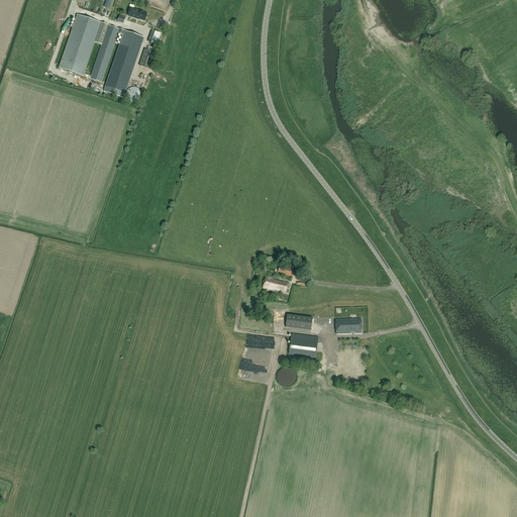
[(137,19),(144,21),(147,14),(141,12),(130,8),(128,16),(137,19)]
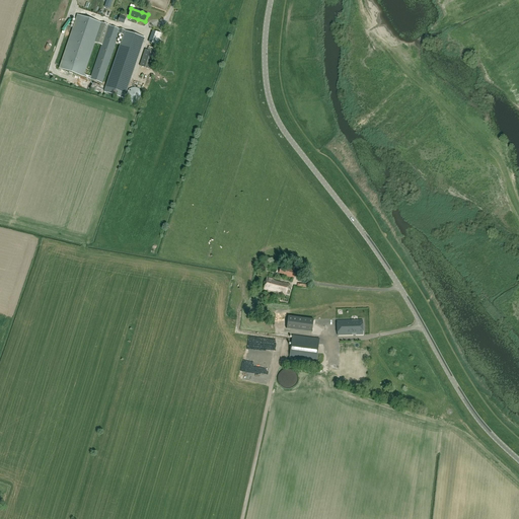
[(94,44),(101,23),(77,15),(59,69),(83,77),(83,76),(90,79),(91,77),(84,74),(94,44)]
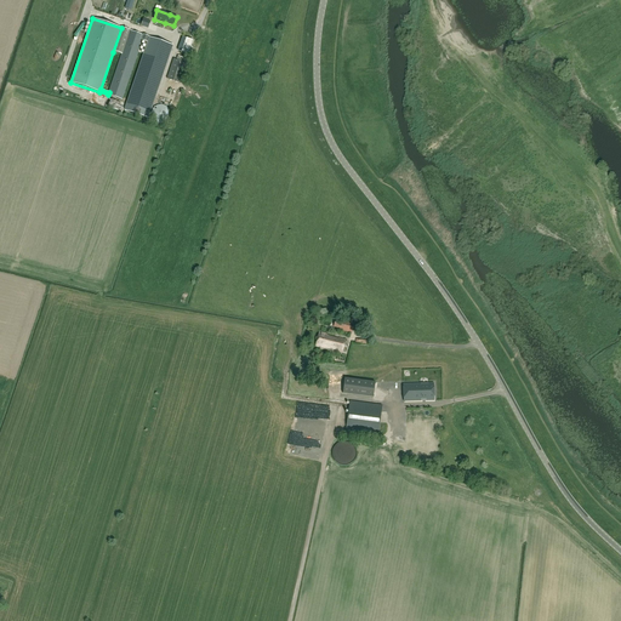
[(121,100),(142,40),(142,39),(143,35),(130,30),(121,28),(113,52),(121,55),(109,92),(108,95),(121,100)]
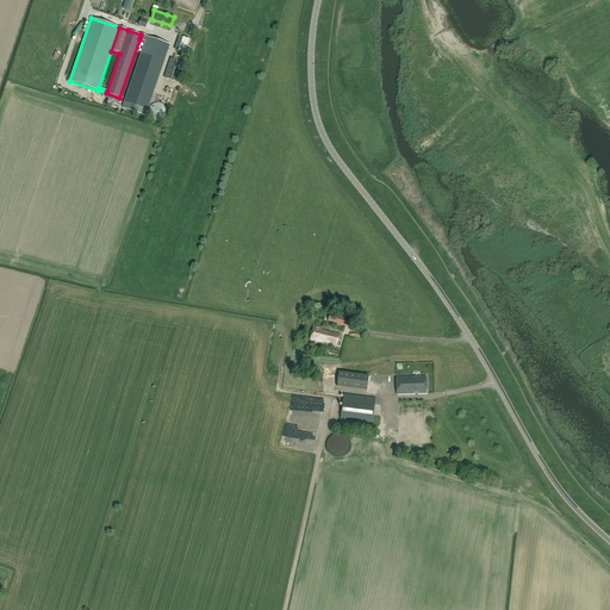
[(145,42),(122,109),(145,117),(169,44),(147,37),(148,37),(141,35),(139,38),(139,39),(145,42)]
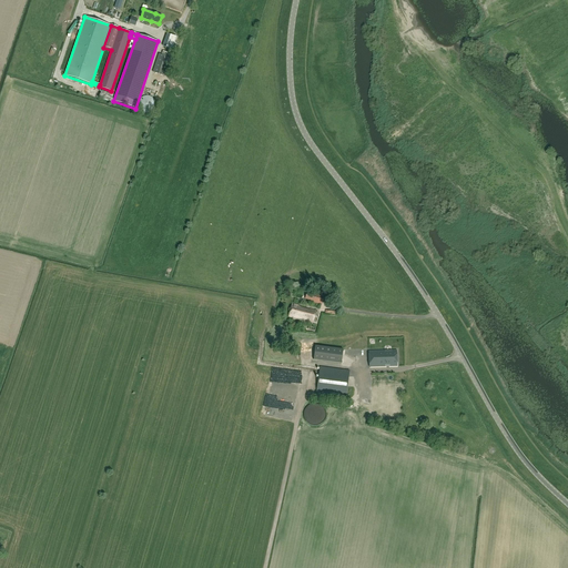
[(159,54),(153,72),(165,77),(171,59),(172,53),(169,52),(169,53),(163,51),(161,56),(159,54)]
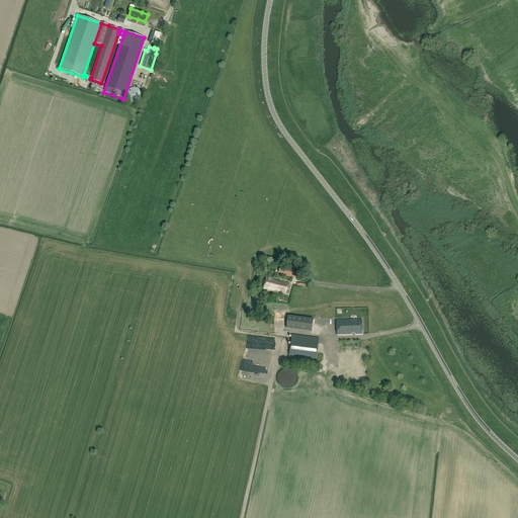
[(136,100),(134,96),(140,94),(137,85),(131,87),(132,89),(128,90),(133,101),(136,100)]
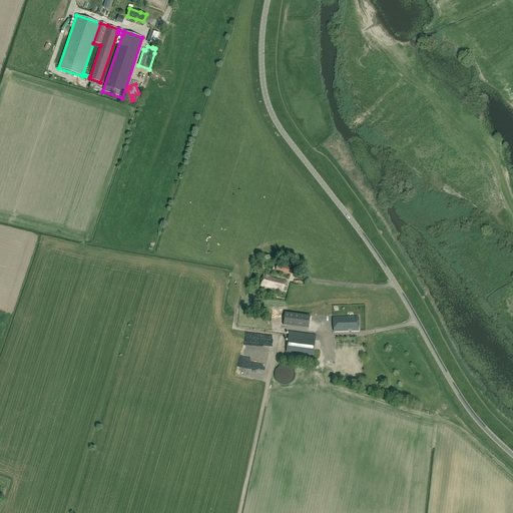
[(277,264),(276,271),(284,273),(283,274),(291,276),(293,268),(277,264)]
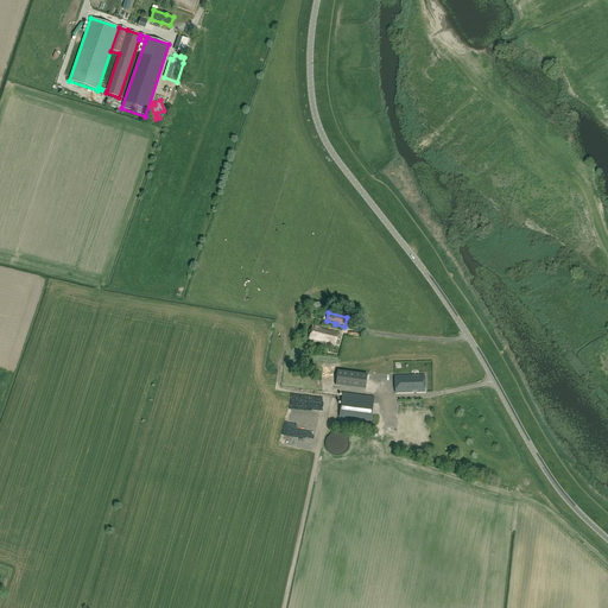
[(331,331),(331,333),(320,330),(320,329),(312,327),(309,337),(335,344),(339,334),(331,331)]
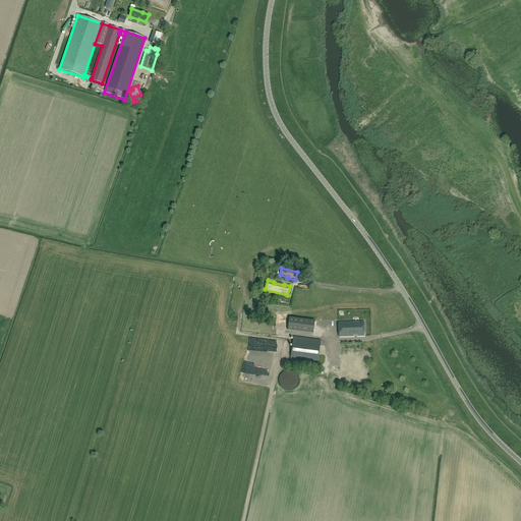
[(314,322),(289,317),(288,330),(312,334),(314,322)]
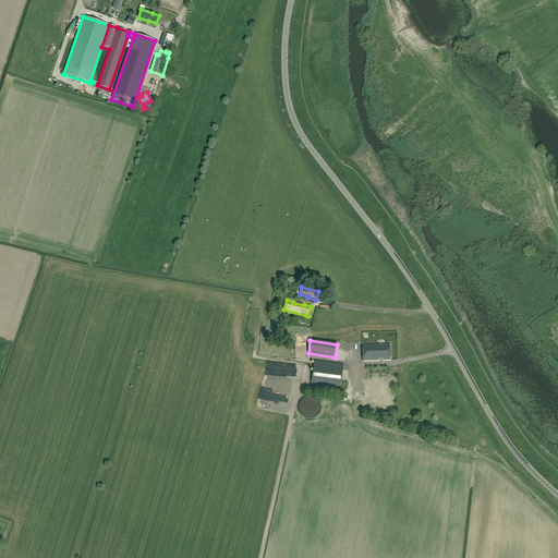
[(378,346),(362,346),(363,361),(390,360),(389,344),(384,344),(384,348),(378,349),(378,346)]
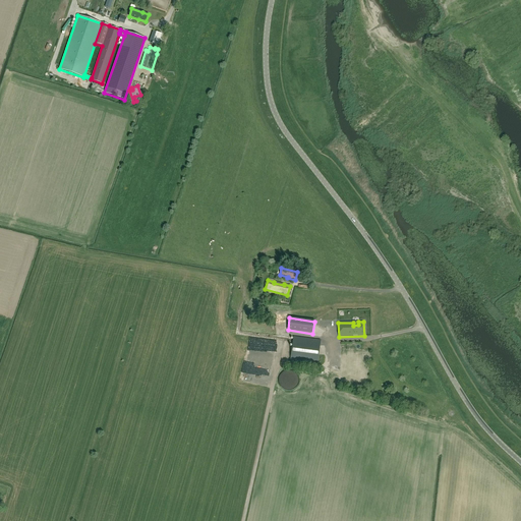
[(293,337),(290,362),(316,366),(321,341),(293,337)]
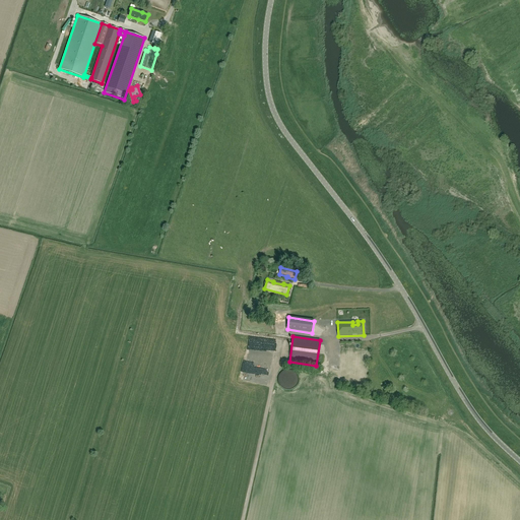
[(358,356),(348,356),(349,366),(359,366),(358,356)]
